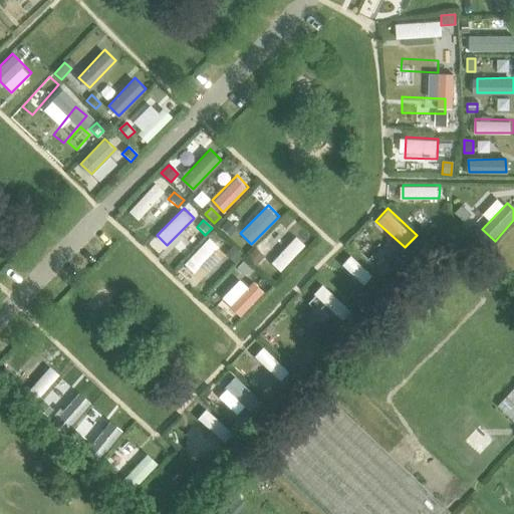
[(228,221),(221,228),(230,236),(236,229),(228,221)]
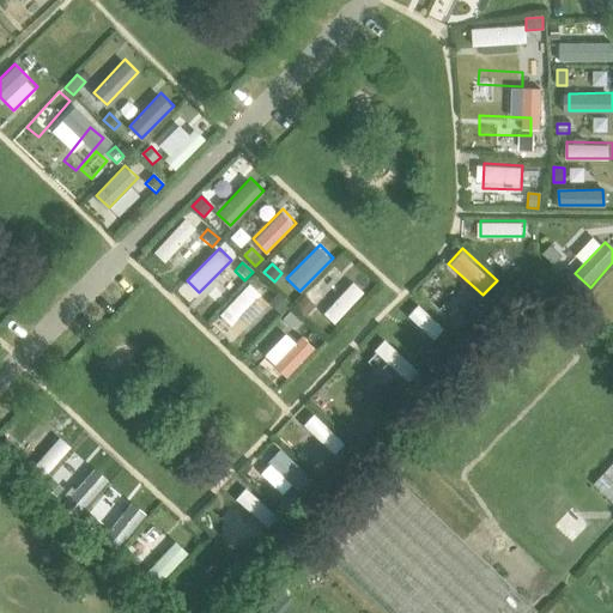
[(337,323),(364,290),(351,279),(323,313),(337,323)]
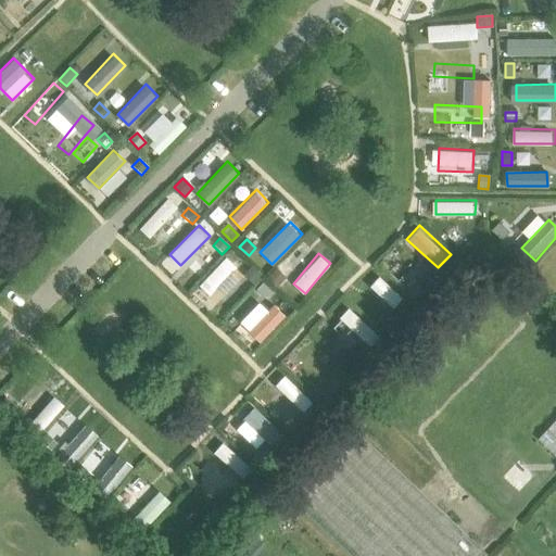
[(211,293),(237,265),(226,255),(201,285),(211,293)]
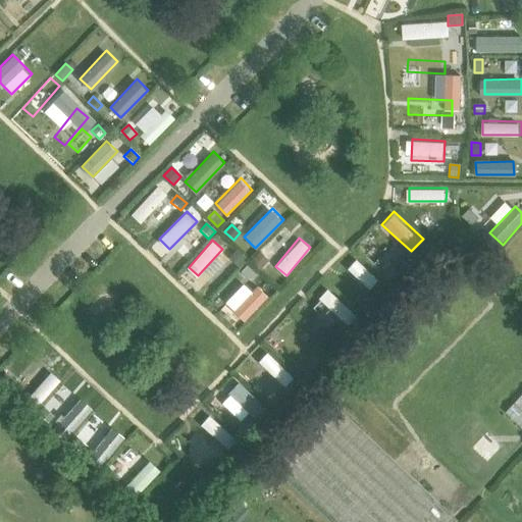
[(236,251),(228,259),(239,268),(246,260),(236,251)]
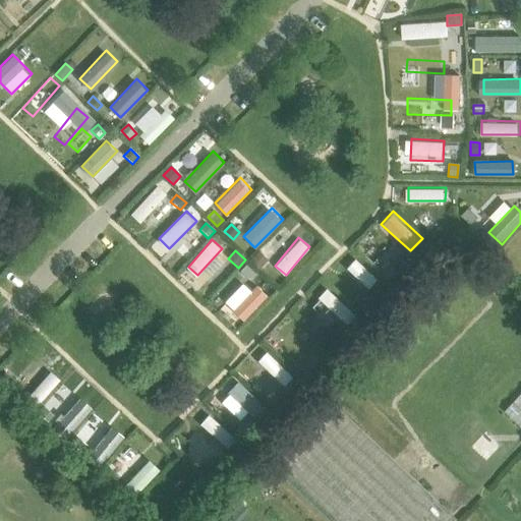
[(465,270),(472,262),(460,251),(436,278),(443,284),(453,272),(458,277),(465,270)]
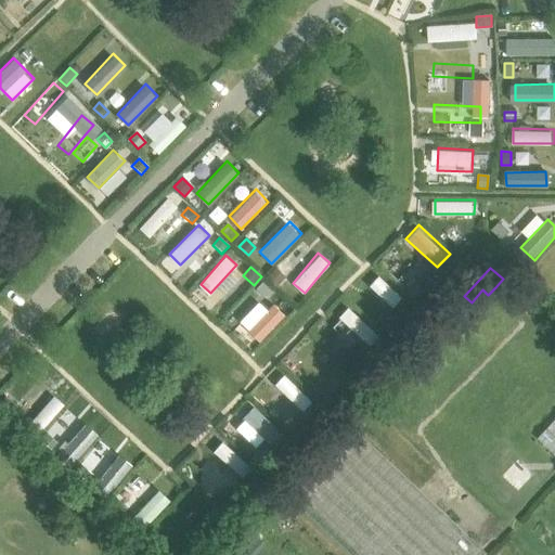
[(275,269),(268,278),(276,286),(285,279),(275,269)]
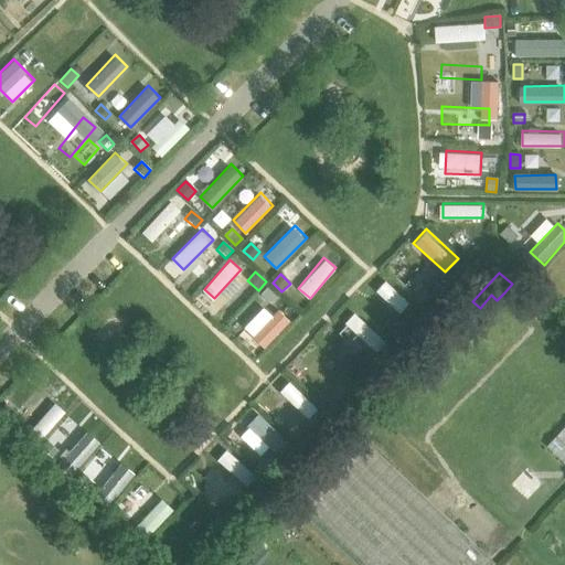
[(384,279),(375,290),(402,311),(411,300),(384,279)]
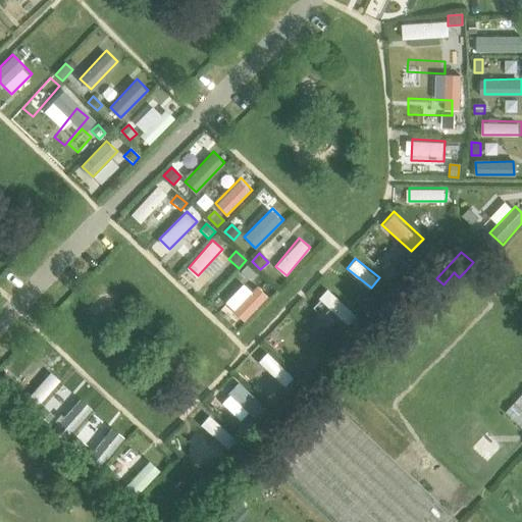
[(386,262),(379,269),(389,279),(397,273),(386,262)]
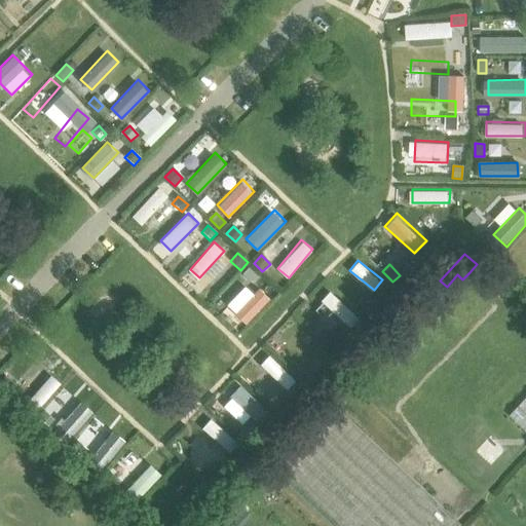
[(249,269),(242,274),(252,284),(258,277),(249,269)]
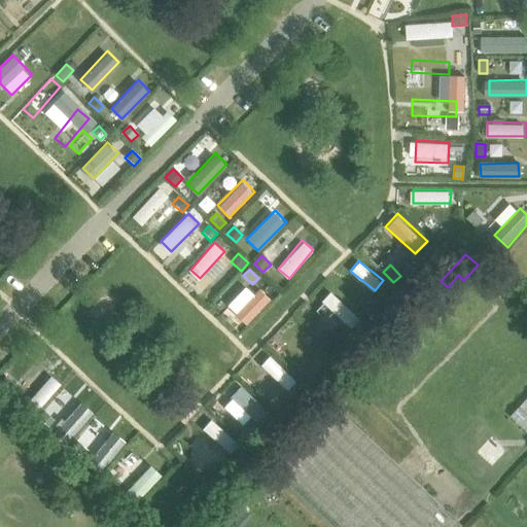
[(272,297),(260,287),(254,292),(247,285),(227,305),(247,323),(272,297)]
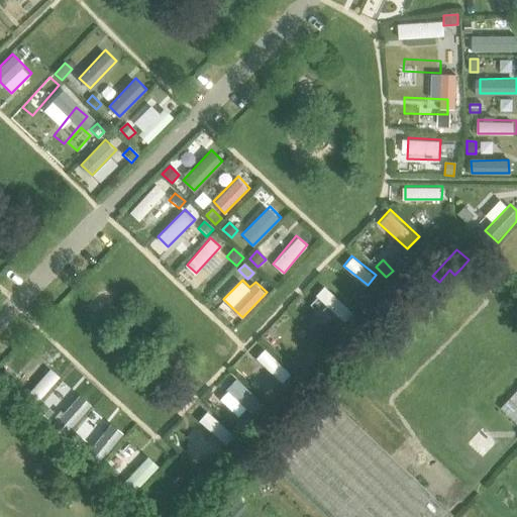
[(309,303),(327,319),(334,312),(344,320),(352,310),(324,285),(309,303)]
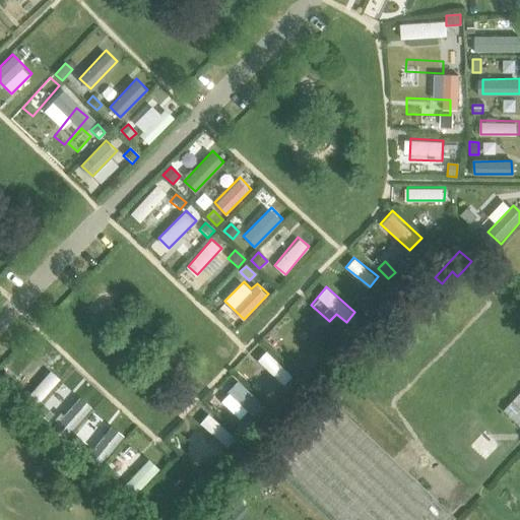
[(52,371),(35,390),(42,396),(60,377),(52,371)]
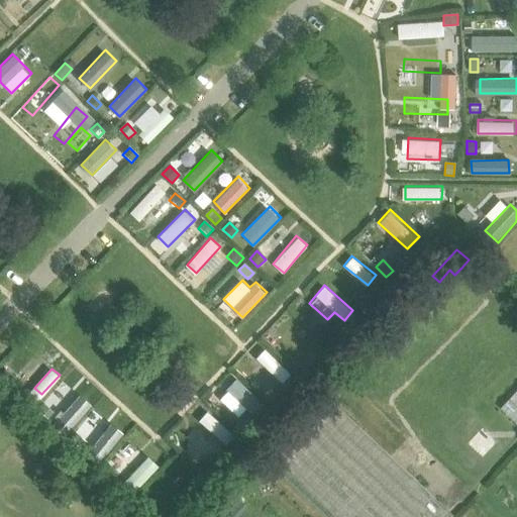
[(242,419),(261,400),(237,377),(218,396),(242,419)]
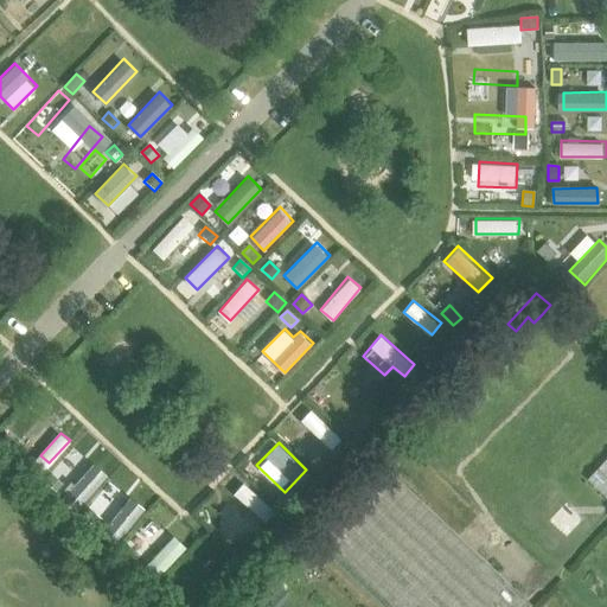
[(388,473),(317,547),(381,606),(530,606),(531,606),(388,473)]
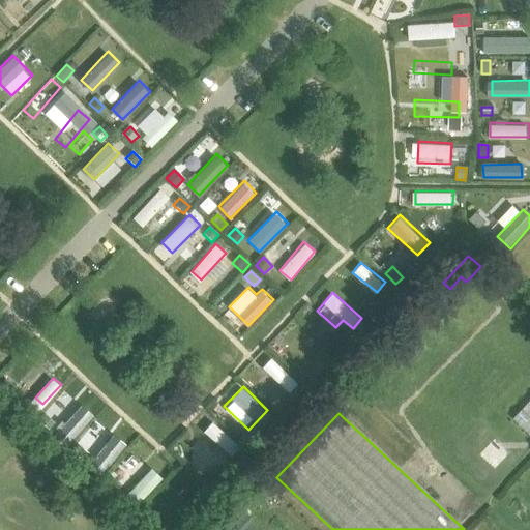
[(210,423),(204,434),(233,451),(239,441),(210,423)]
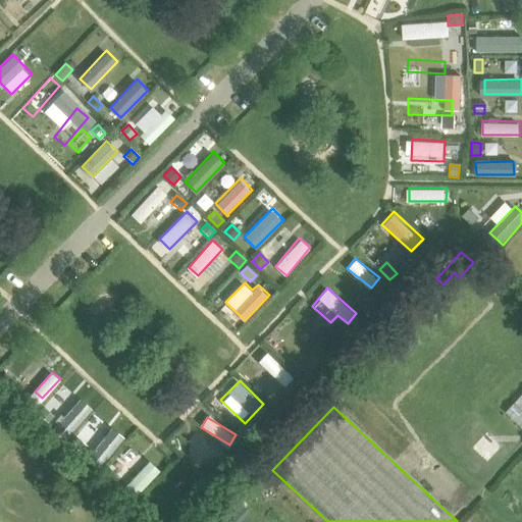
[(468,422),(451,440),(478,466),(494,448),(484,437),(488,433),(479,425),(475,429),(468,422)]
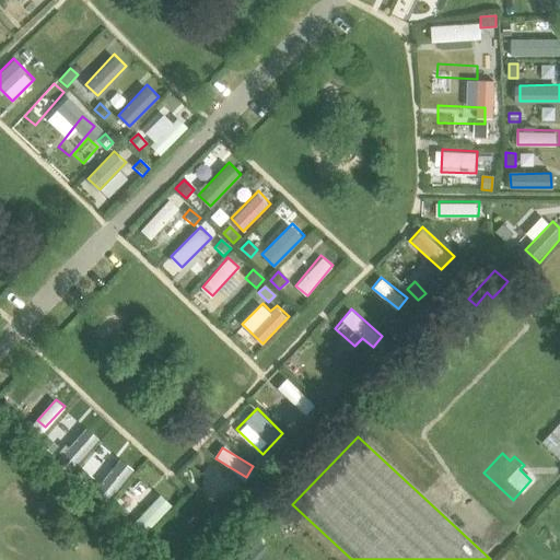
[(148,531),(171,503),(161,494),(137,522),(148,531)]
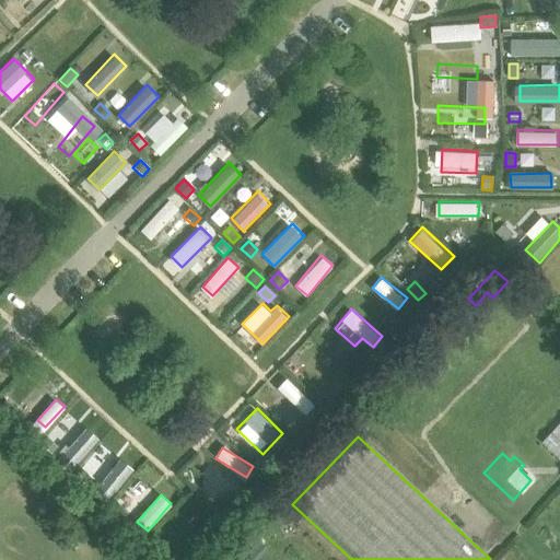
[(117,506),(108,514),(118,524),(126,515),(117,506)]
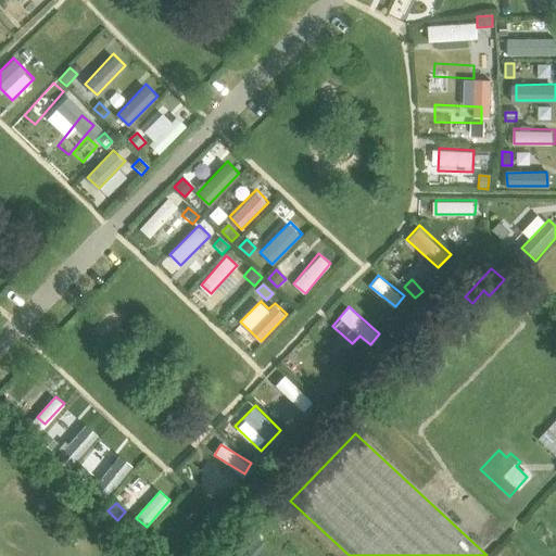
[(255,532),(232,555),(234,555),(254,555),(267,543),(255,532)]
